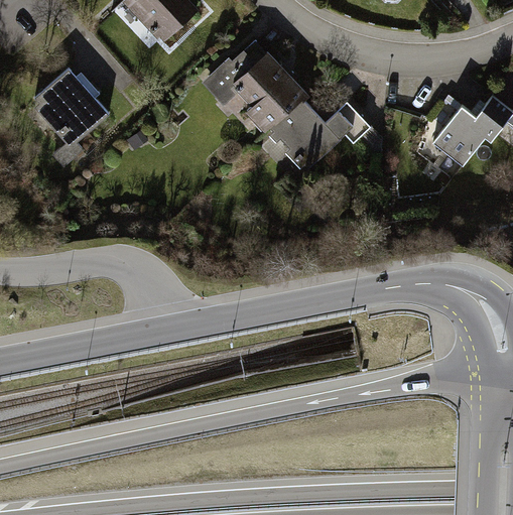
[(129,0),(173,42),(211,5),(205,0),(129,0)]
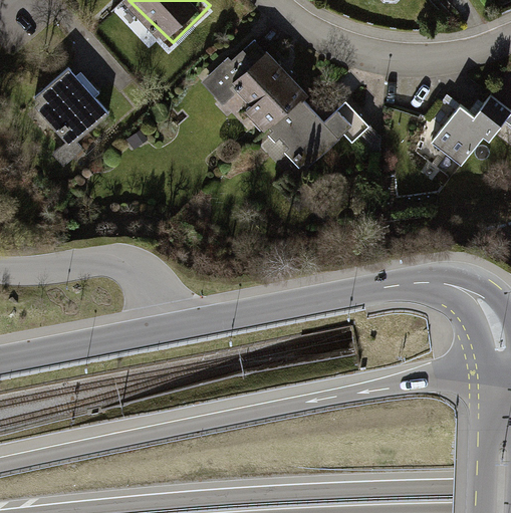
[(227,56),(200,80),(221,102),(231,93),(302,170),(350,124),(336,110),(323,123),(300,99),(307,93),(265,49),(252,61),(240,48),(229,58),(227,56)]
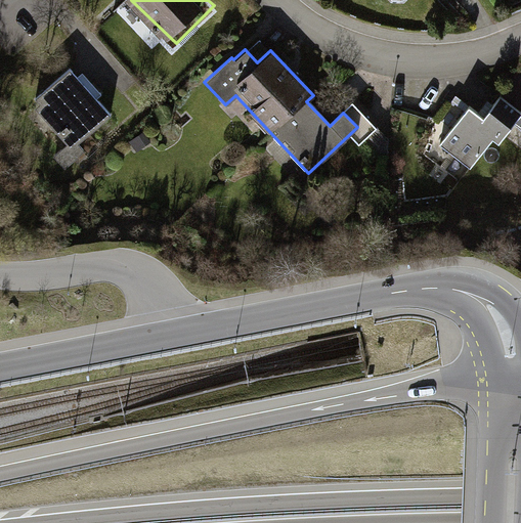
[(118,117),(71,67),(31,103),(78,155),(118,117)]
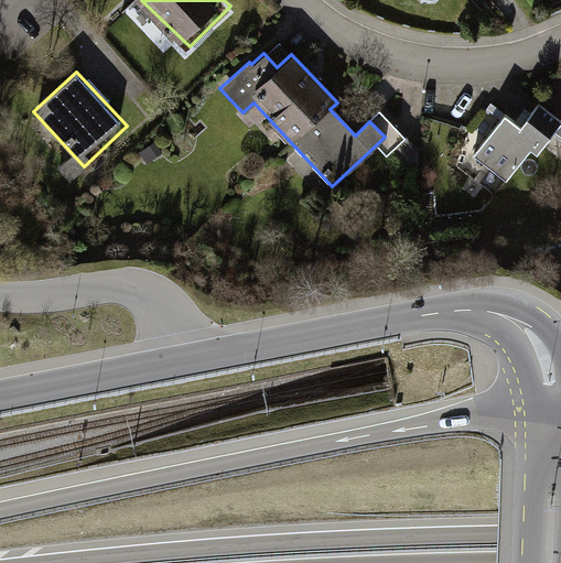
[(553,132),(560,123),(560,119),(538,103),(520,126),(506,115),(475,154),(506,177),(529,147),(538,153),(553,132)]
